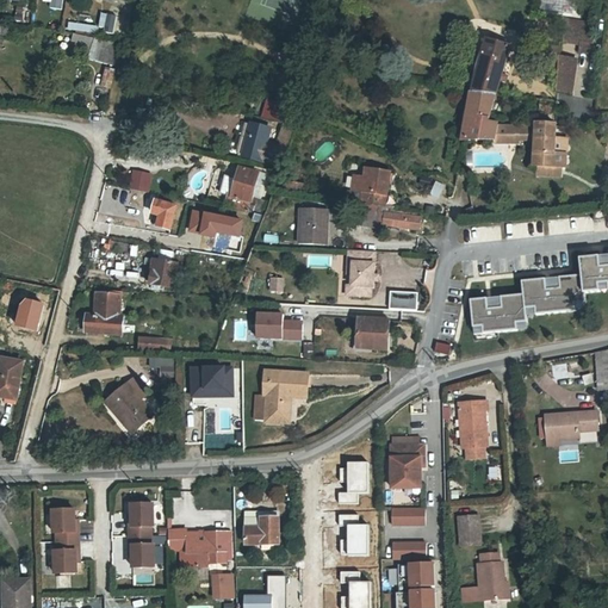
[(590,51),(594,24),(564,19),(562,37),(579,41),(578,50),(590,51)]
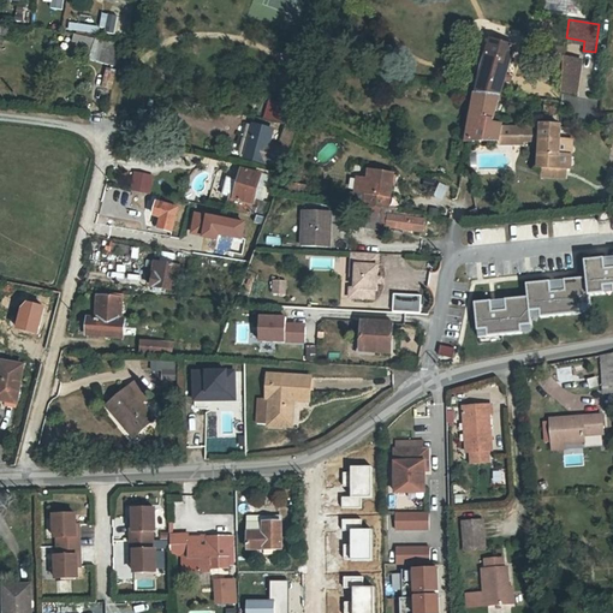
[(85,28),(89,29),(105,30),(106,23),(90,22),(87,21),(85,28)]
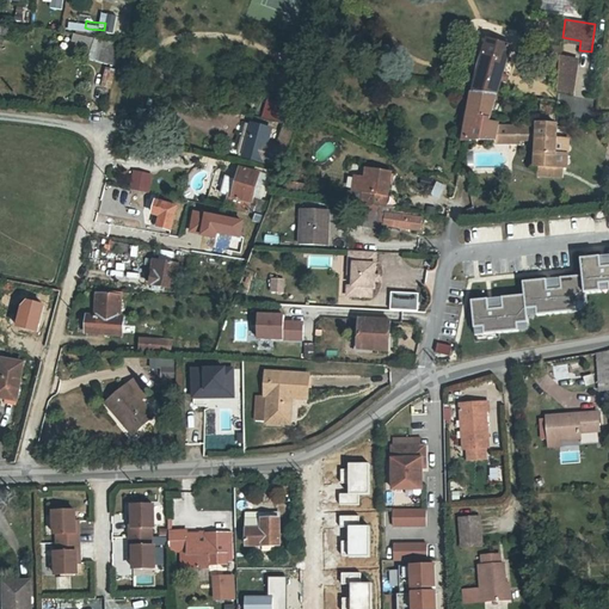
[(87,54),(92,37),(71,32),(69,38),(74,40),(78,41),(75,51),(87,54)]
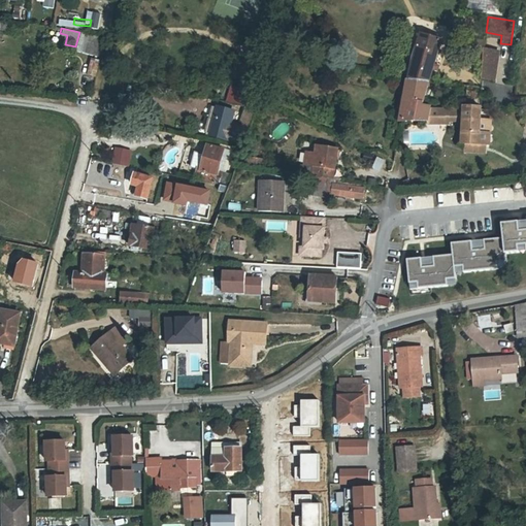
[(80,31),(79,32),(75,46),(75,50),(91,54),(96,35),(80,31)]
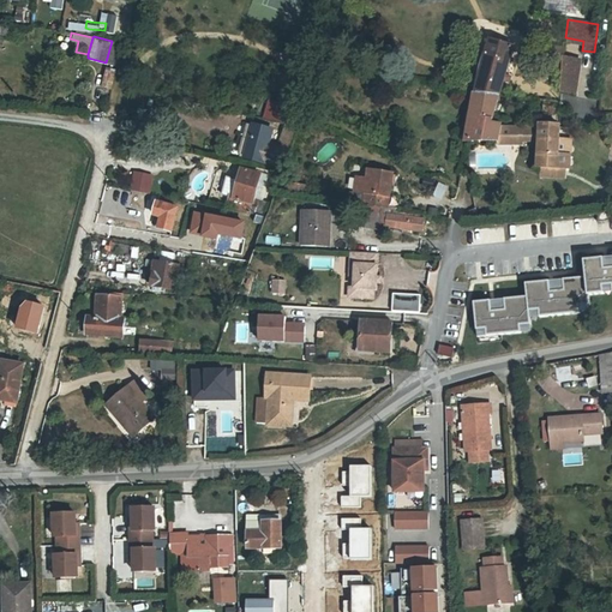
[(475,87),(473,90),(497,93),(498,94),(503,79),(504,72),(513,43),(489,37),(475,87)]
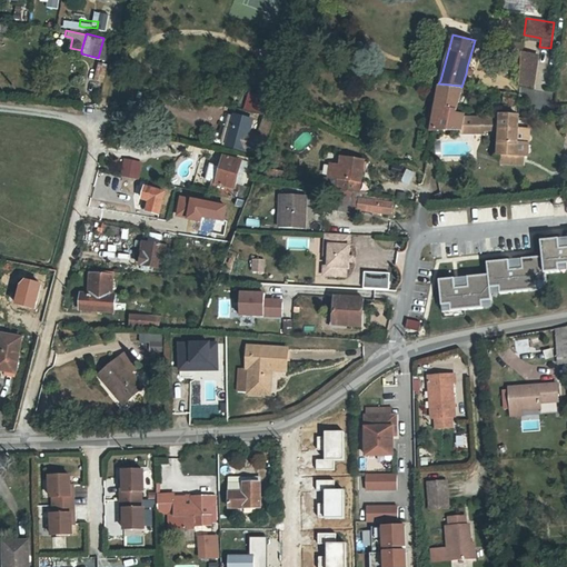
[(112,40),(103,38),(98,58),(107,60),(112,40)]
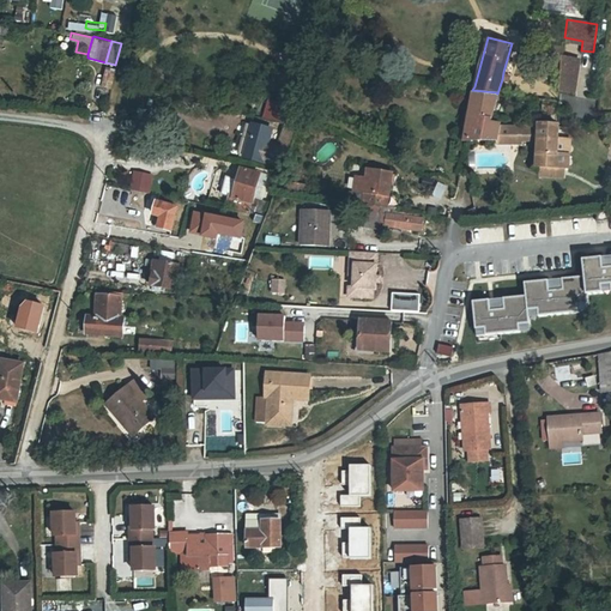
[(543,64),(561,65),(561,56),(562,46),(545,44),(544,54),(543,64)]
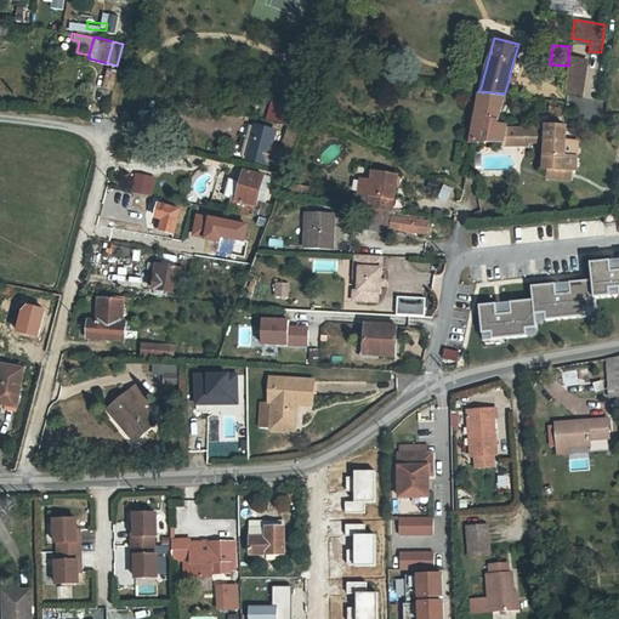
[(585,60),(568,57),(568,66),(566,91),(580,94),(585,60)]
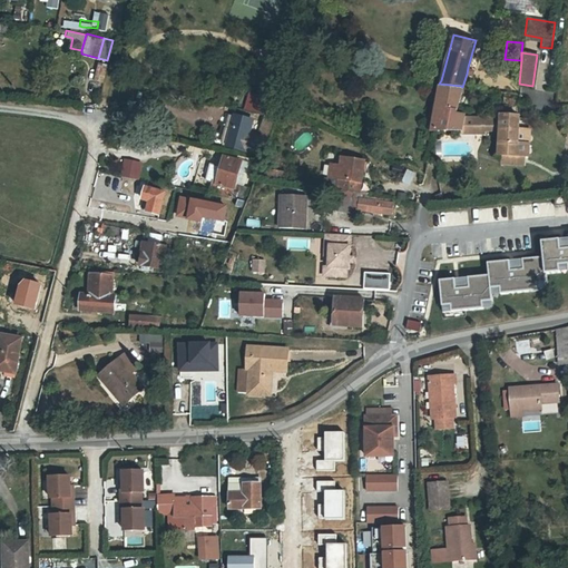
[(277,60),(276,65),(292,70),(296,57),(291,55),(285,55),(283,56),(280,57),(277,60)]
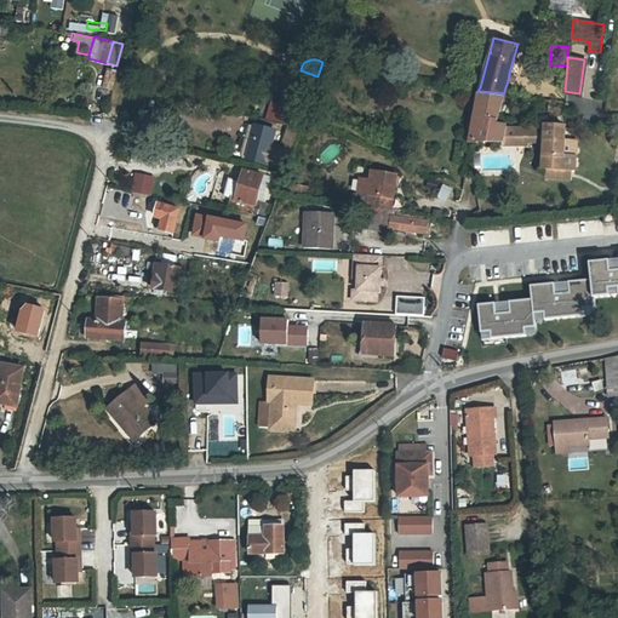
[(501,139),(504,125),(504,124),(495,122),(502,93),(478,91),(469,139),(501,139)]
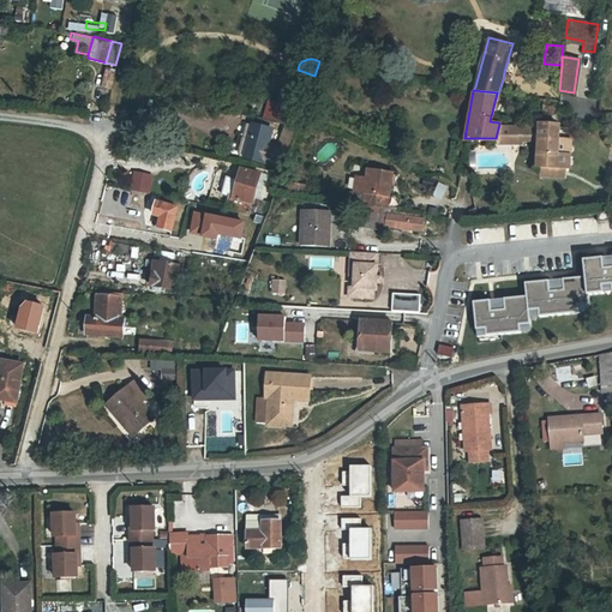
[(541,108),(559,111),(559,100),(541,97),(541,108)]
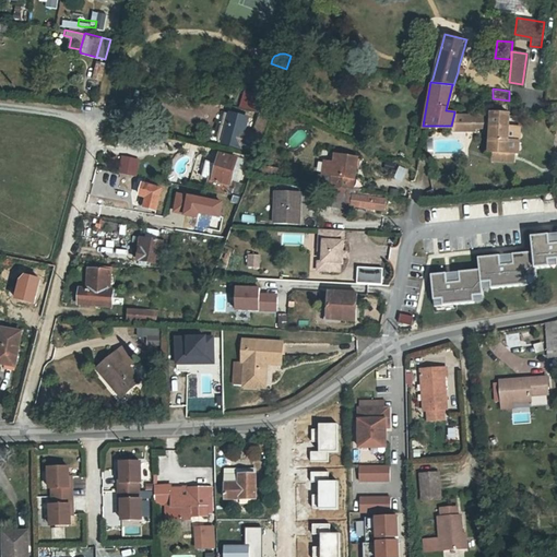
[(247,107),(257,110),(262,93),(251,90),(247,107)]
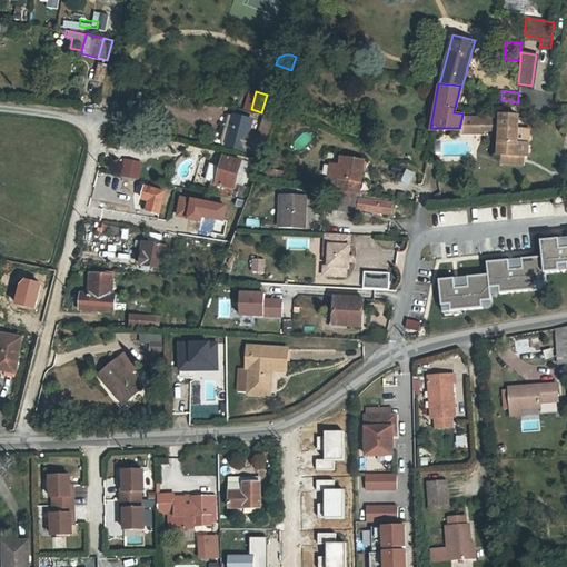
[(267,137),(275,116),(264,112),(256,133),(247,131),(250,118),(232,113),(225,143),(260,153),(267,137)]
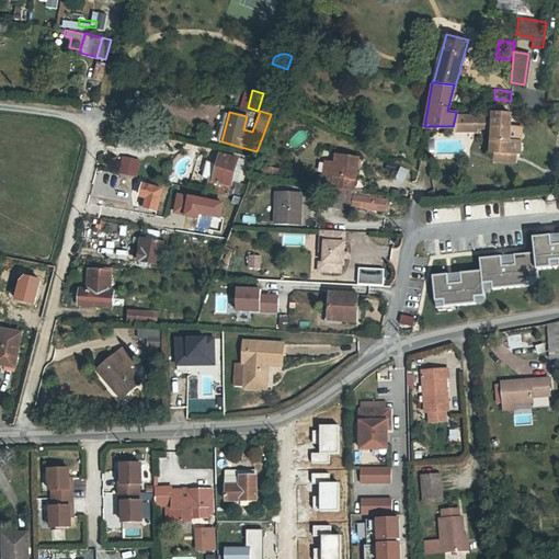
[(510,114),(510,113),(491,112),(471,113),(456,113),(453,126),(453,129),(476,129),(476,127),(491,127),(489,150),(493,150),(514,151),(518,152),(520,126),(509,126),(510,114)]
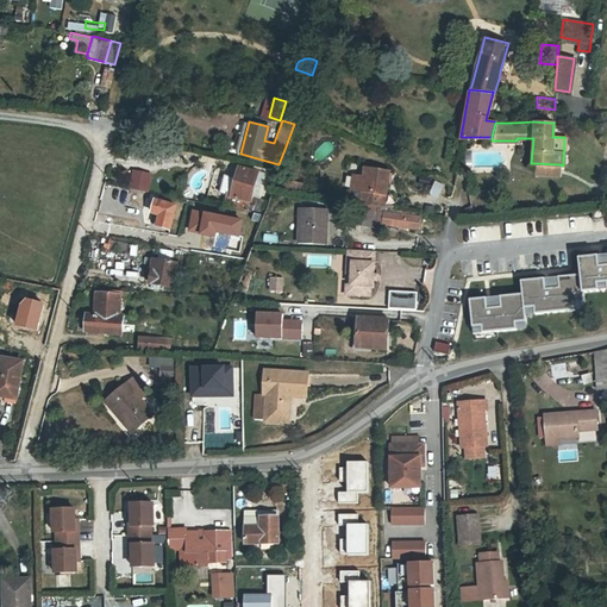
[(558,175),(558,164),(536,163),(536,174),(558,175)]
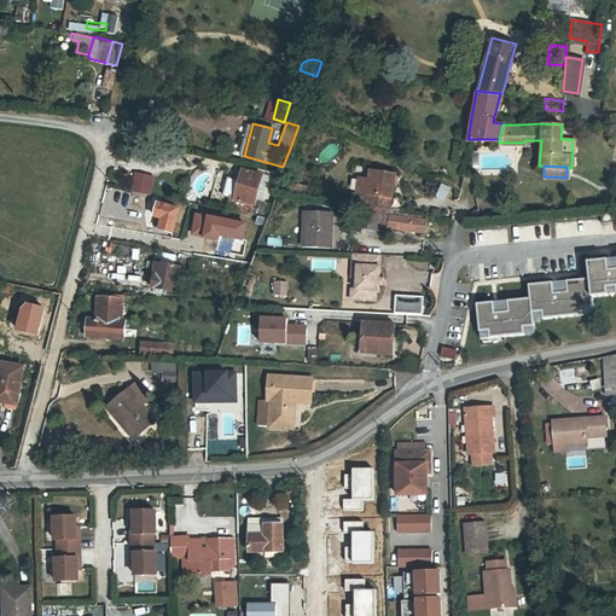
[(256,213),(266,214),(269,199),(260,198),(257,205),(253,204),(260,170),(242,167),(238,178),(227,175),(222,192),(231,195),(228,205),(256,213)]
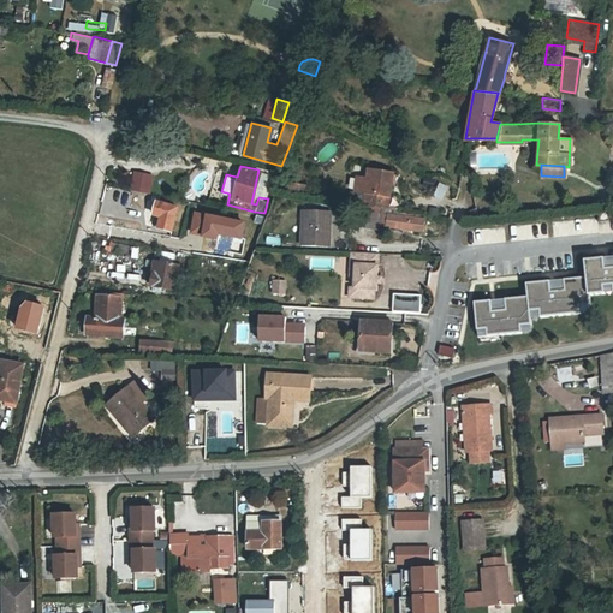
[(362,176),(361,190),(365,191),(363,203),(380,206),(386,207),(392,171),(368,167),(367,177),(362,176)]
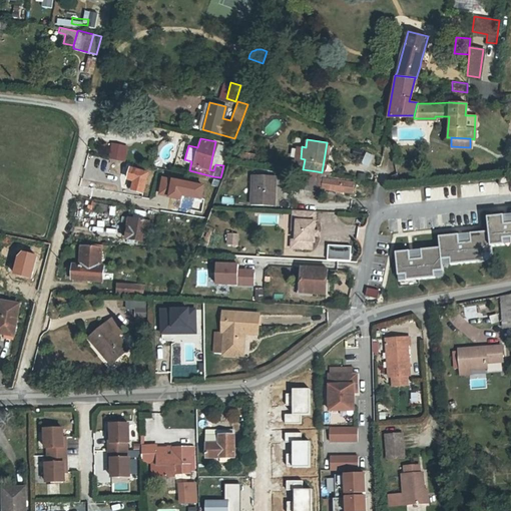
[(114,141),(111,151),(121,154),(124,144),(114,141)]
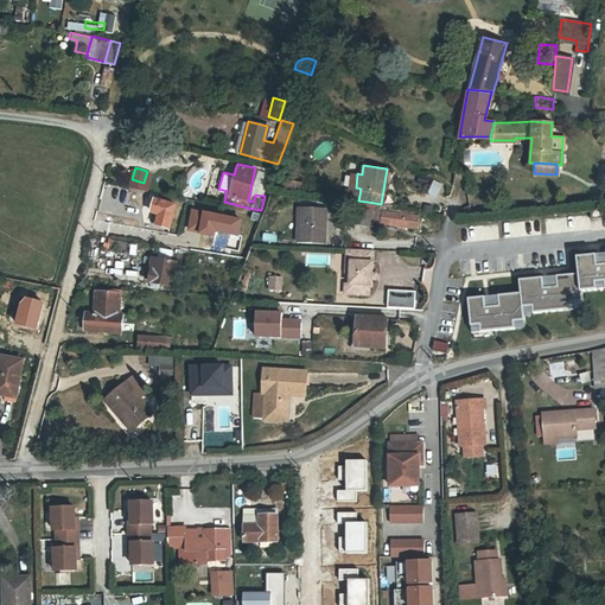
[(424,191),(433,195),(438,180),(430,177),(424,191)]
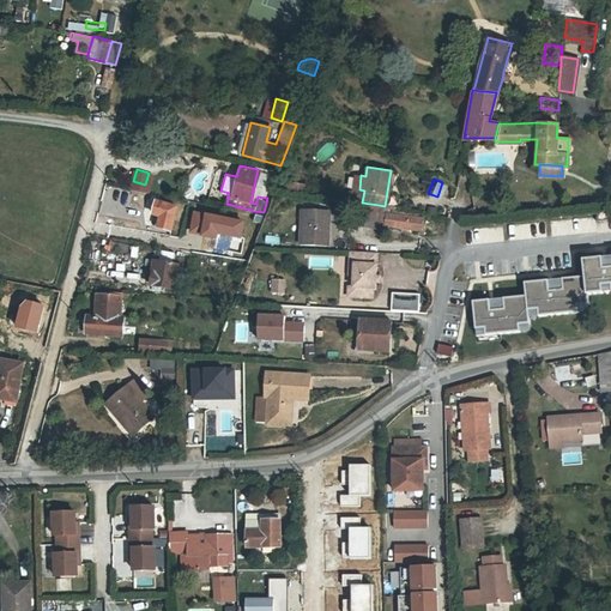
[(306,182),(290,181),(289,191),(304,192),(306,182)]
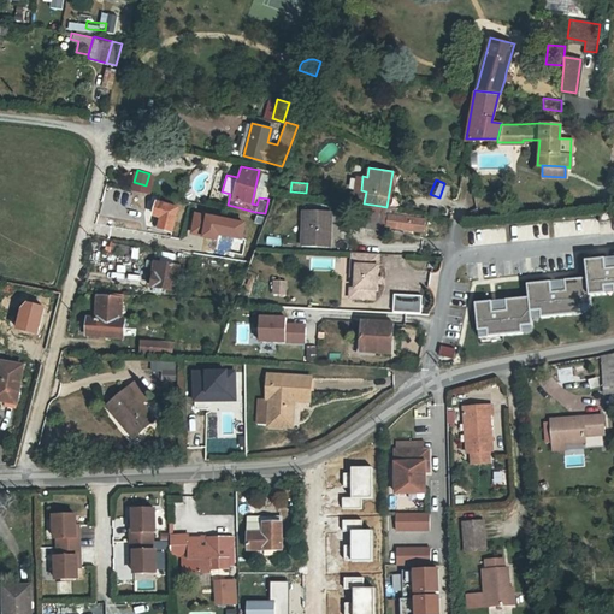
[(366,192),(361,190),(355,189),(349,189),(347,201),(364,204),(366,192)]
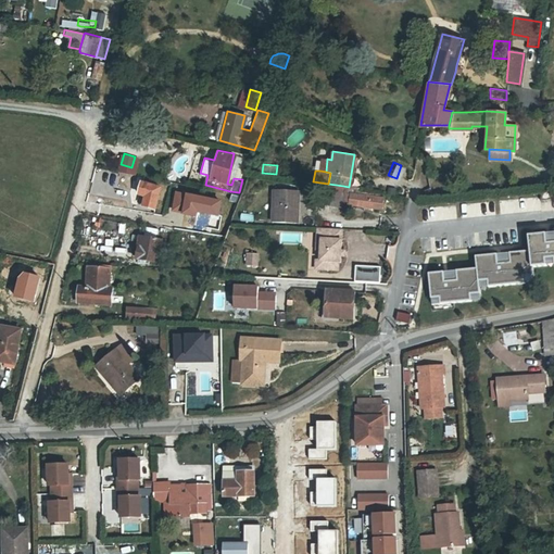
[(141,204),(153,208),(159,186),(140,180),(137,193),(145,194),(141,204)]
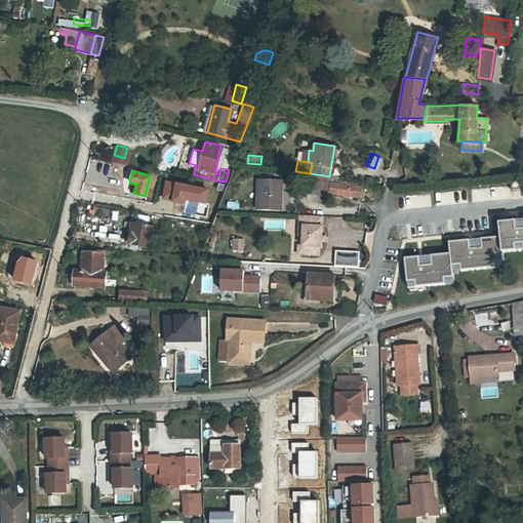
[(518,187),(518,177),(510,178),(509,188),(518,187)]
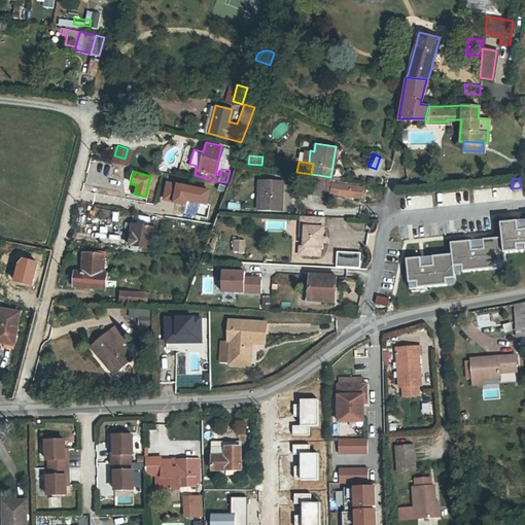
[(282,180),(274,179),(260,179),(257,179),(256,209),(276,210),(276,202),(281,203),(282,180)]
